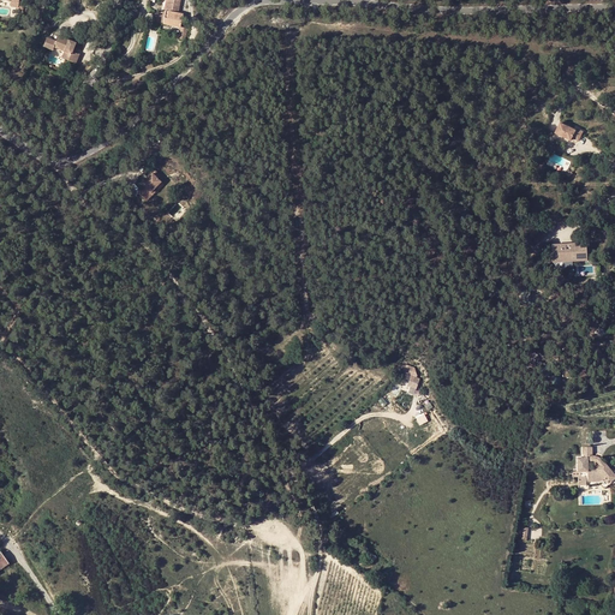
[(178,13),(180,0),(167,0),(166,12),(163,12),(162,15),(161,24),(163,24),(180,28),(183,15),(178,13)]
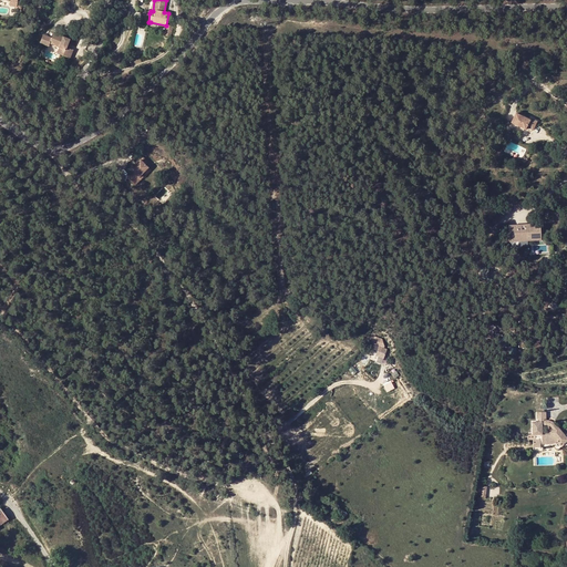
[(45,35),(42,42),(49,45),(50,43),(60,48),(58,53),(63,57),(64,54),(71,58),(73,51),(68,48),(71,40),(57,33),(54,39),(45,35)]
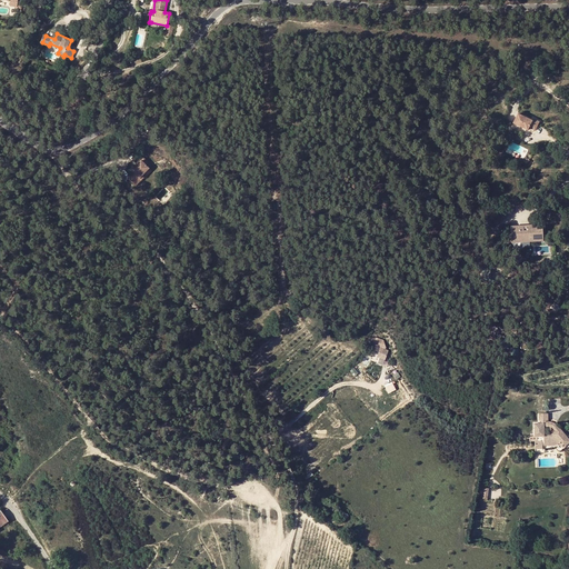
[(518,116),(513,125),(527,132),(529,129),(535,132),(539,123),(532,120),(532,122),(518,116)]
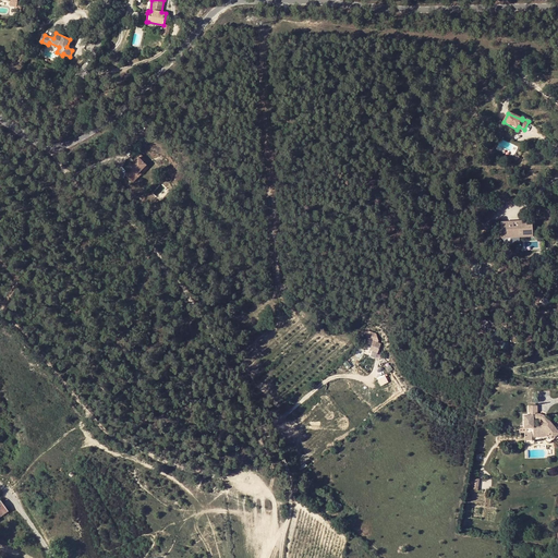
[(146,161),(140,156),(126,169),(130,171),(124,177),(131,184),(136,179),(134,177),(138,172),(144,167),(143,165),(146,161)]
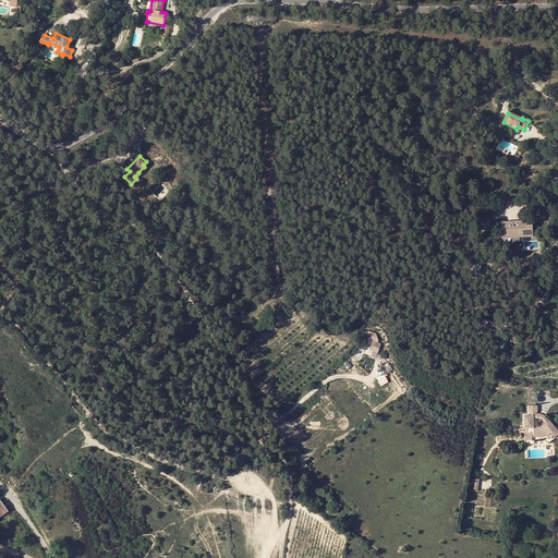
[(521,222),(500,223),(501,238),(510,238),(510,234),(532,233),(532,222),(521,223),(521,222)]
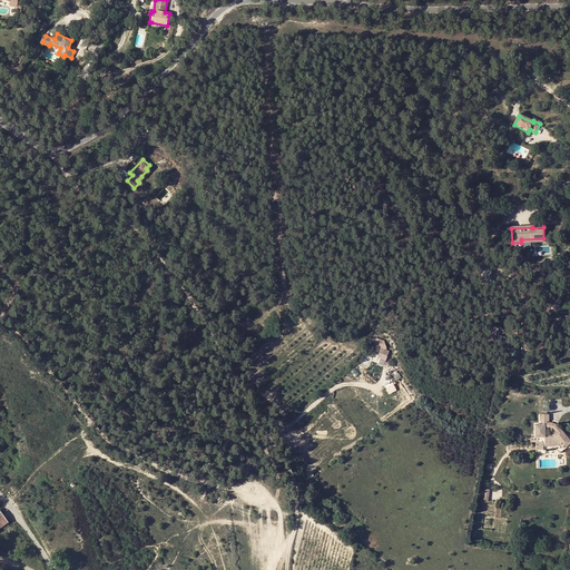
[(477,282),(489,281),(488,269),(477,271),(477,282)]
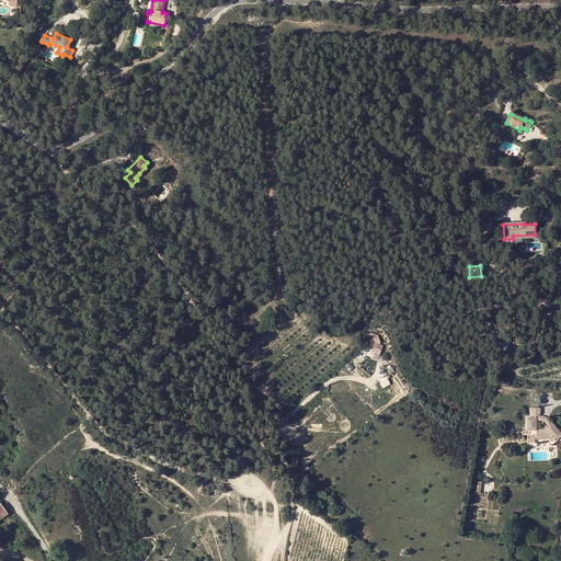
[(535,444),(535,441),(547,441),(549,438),(549,435),(556,443),(560,437),(560,434),(550,421),(540,415),(540,410),(530,410),(530,415),(533,415),(533,419),(526,419),(526,431),(523,431),(523,436),(526,436),(527,446),(535,446),(535,444)]
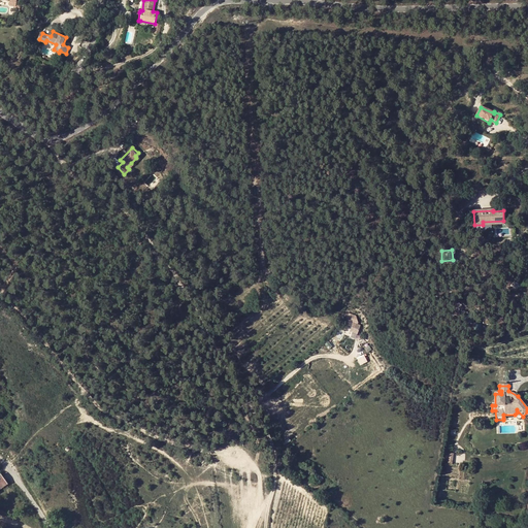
[(515,416),(519,420),(523,417),(517,409),(517,413),(515,415),(503,415),(503,418),(512,418),(512,416),(515,416)]
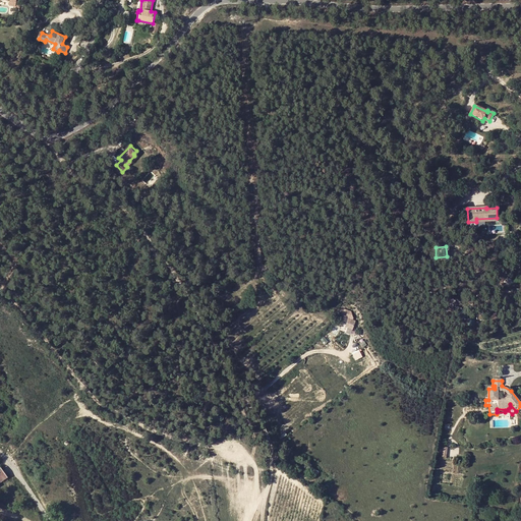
[(317,472),(308,465),(305,470),(315,476),(317,472)]
